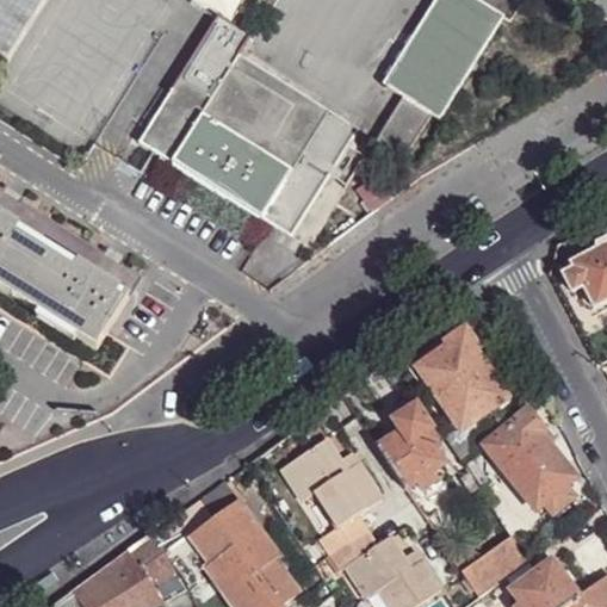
[(0,56),(35,0),(0,0),(0,56)]
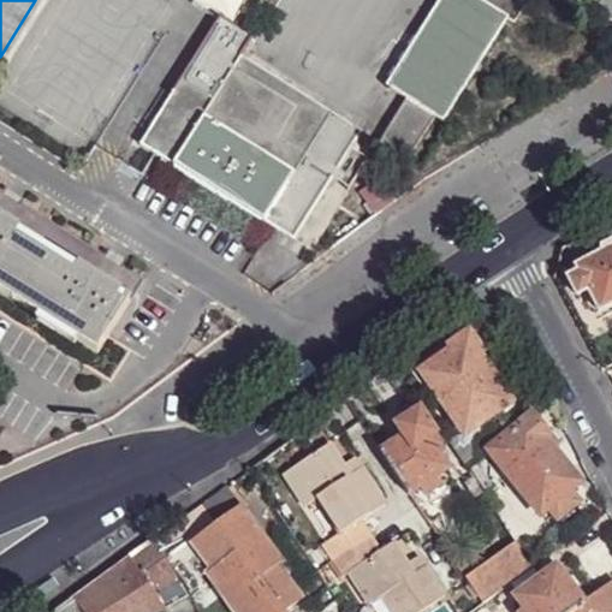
[(437,0),(385,84),(405,97),(378,144),(405,161),(434,116),(443,122),(507,16),(480,0),(437,0)]
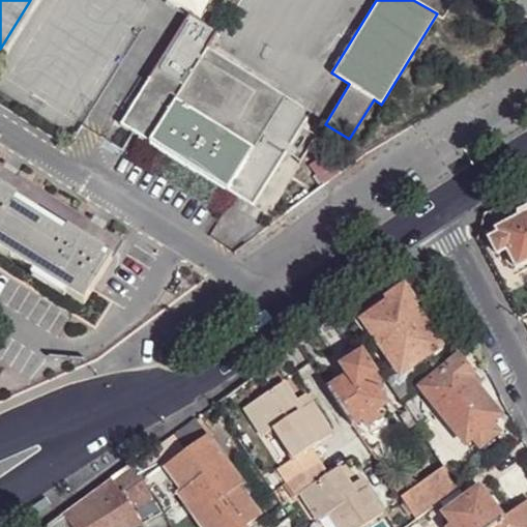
[(247,205),(308,115),(309,112),(204,47),(215,30),(186,12),(117,123),(247,205)]
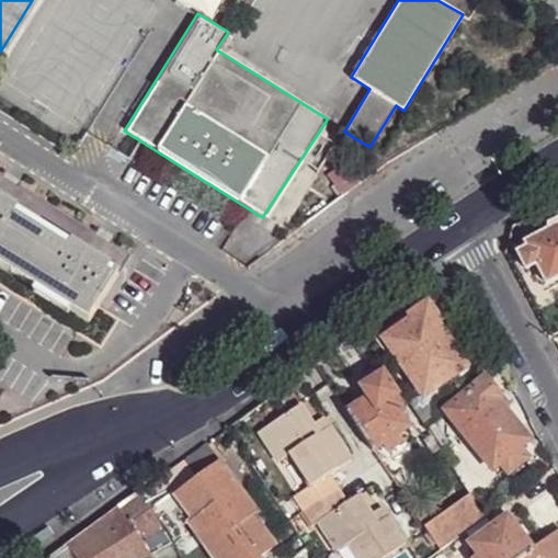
[(343,162),(326,175),(343,196),(360,183),(343,162)]
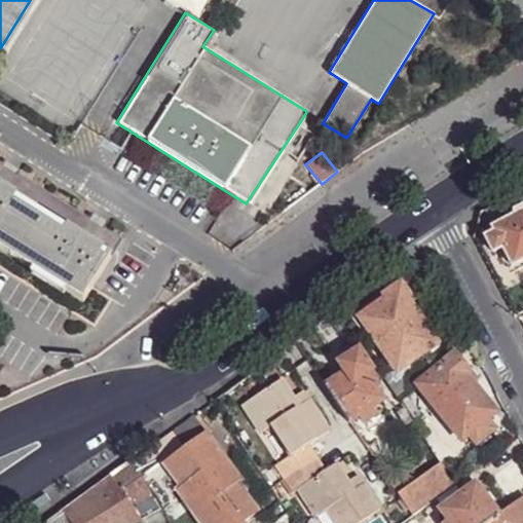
[(0,251),(12,258),(37,218),(11,201),(14,195),(0,186),(0,251)]
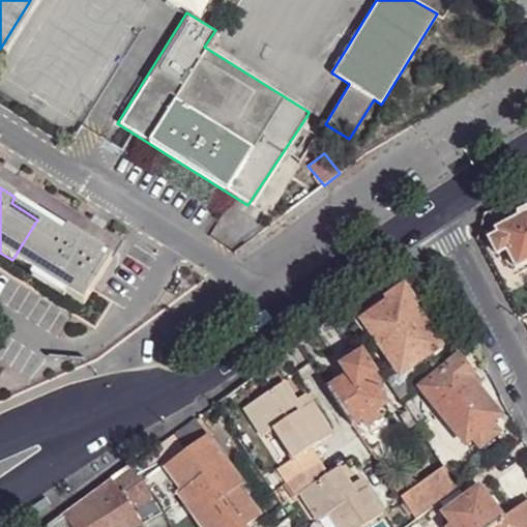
[(526,211),(494,229),(497,234),(488,238),(496,253),(504,249),(515,266),(526,259),(526,211)]
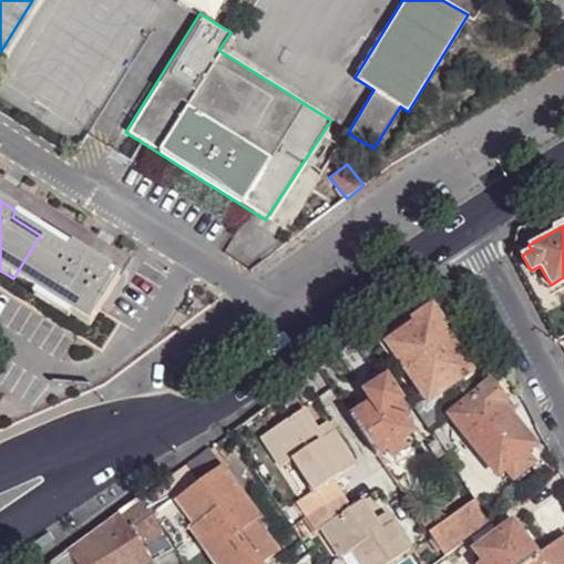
[(40,235),(13,278),(85,324),(113,280),(105,276),(110,269),(70,245),(67,250),(40,235)]
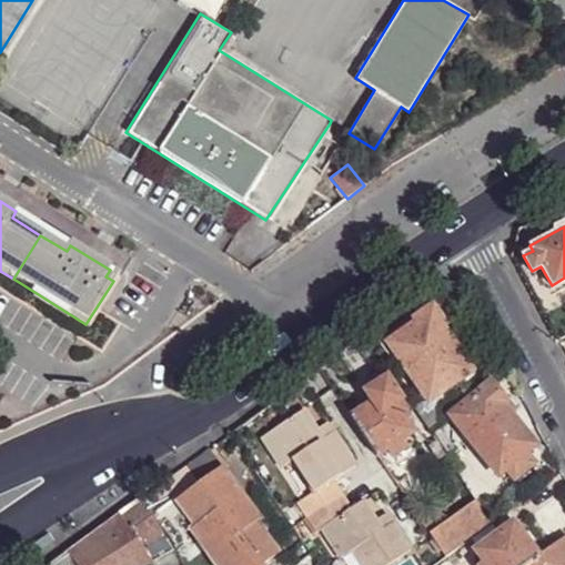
[(405,304),(384,319),(397,336),(419,322),(405,304)]
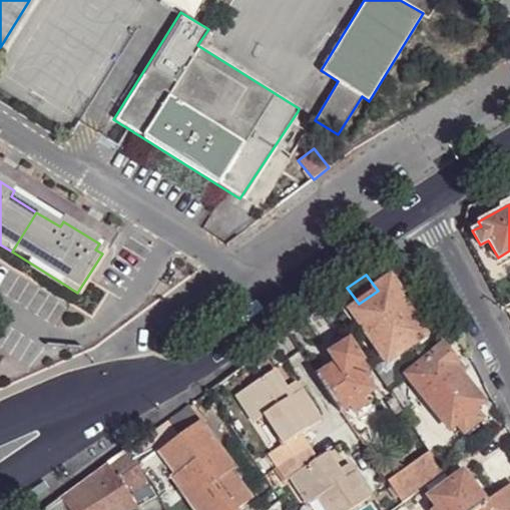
[(378,291),(359,304),(351,310),(385,359),(421,333),(388,284),(378,291)]
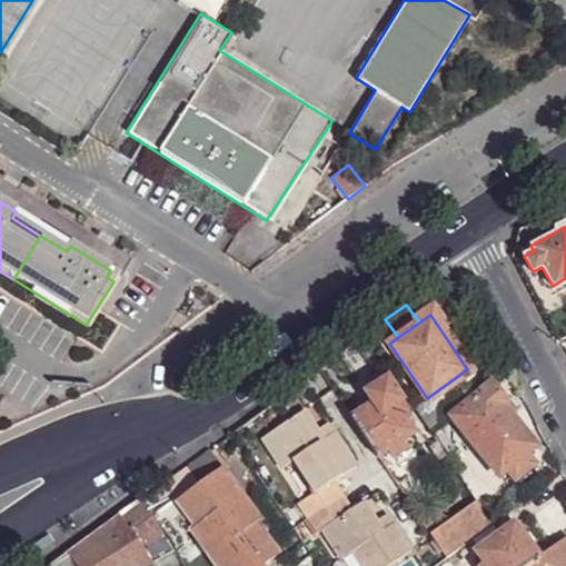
[(359,337),(336,353),(355,380),(378,365),(359,337)]
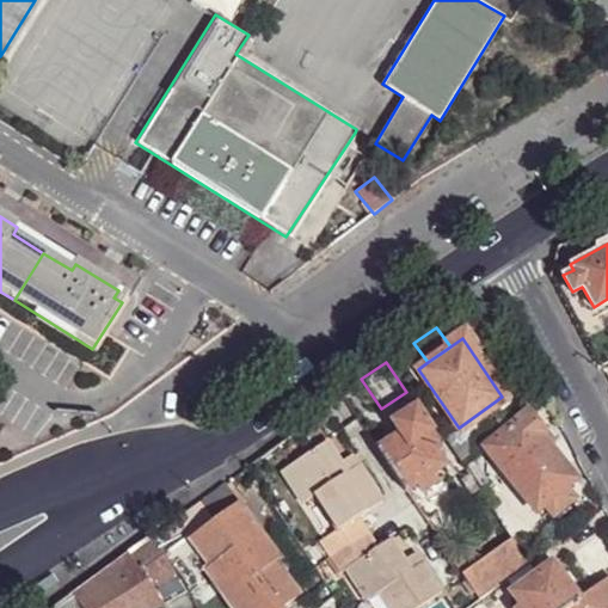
[(325,405),(314,413),(321,423),(332,415),(325,405)]
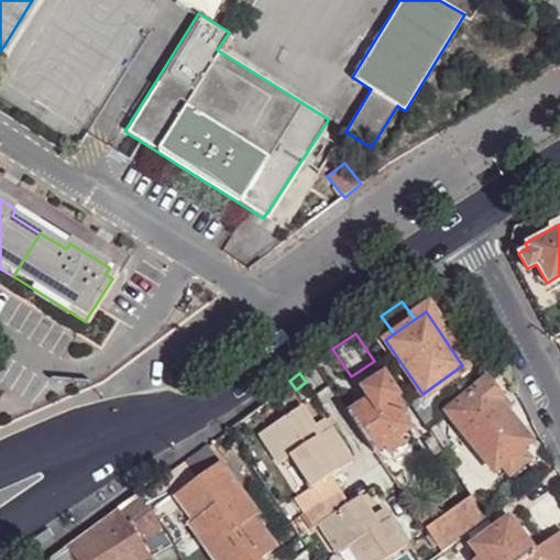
[(361,388),(368,397),(387,383),(381,374),(361,388)]
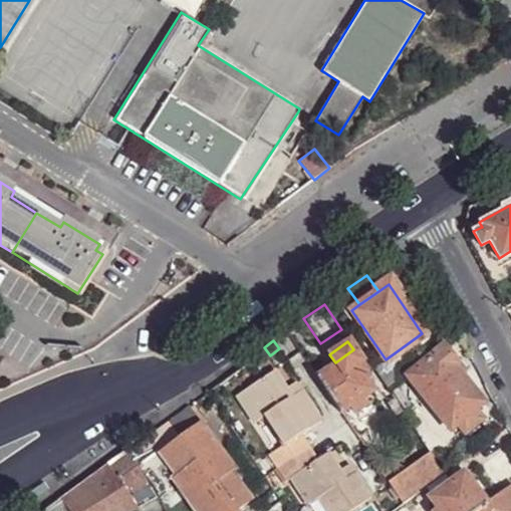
[(455,422),(476,406),(480,402),(458,373),(462,370),(451,356),(452,356),(445,347),(444,348),(442,346),(407,375),(445,422),(455,422)]
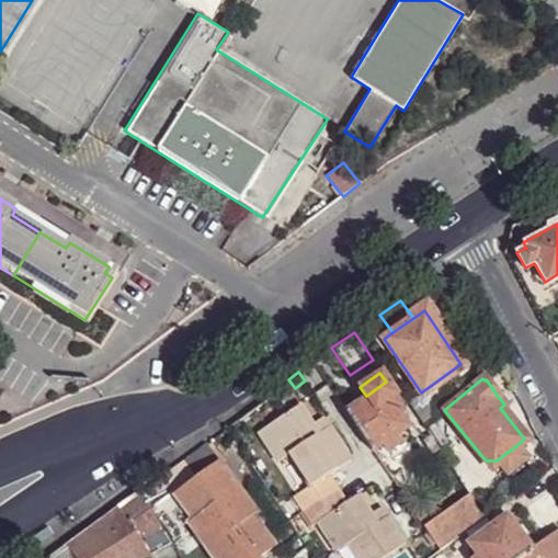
[(366,396),(346,411),(371,448),(380,442),(387,451),(400,442),(395,433),(406,425),(395,409),(401,405),(386,382),(366,396)]
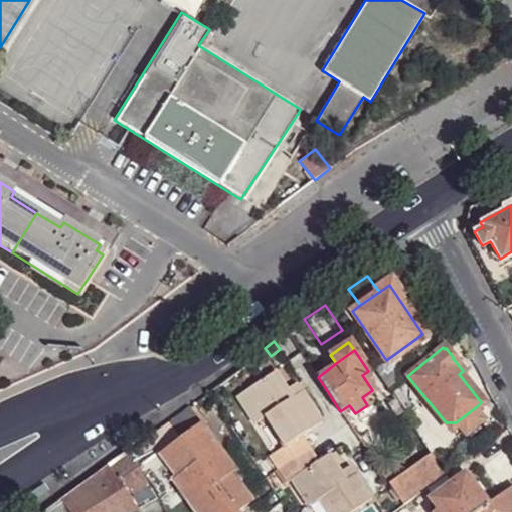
[(381,362),(373,368),(385,386),(391,381),(413,364),(407,356),(391,368),(388,363),(381,362)]
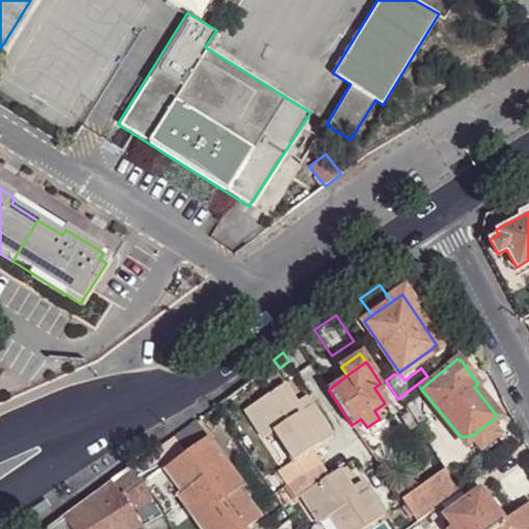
[(281,382),(242,408),(263,439),(273,431),(292,459),(276,470),(296,498),(300,495),(319,521),(328,513),(339,528),(358,528),(384,512),(366,486),(355,493),(350,485),(338,467),(327,474),(310,448),(332,433),(310,402),(300,410),(294,401),(281,382)]
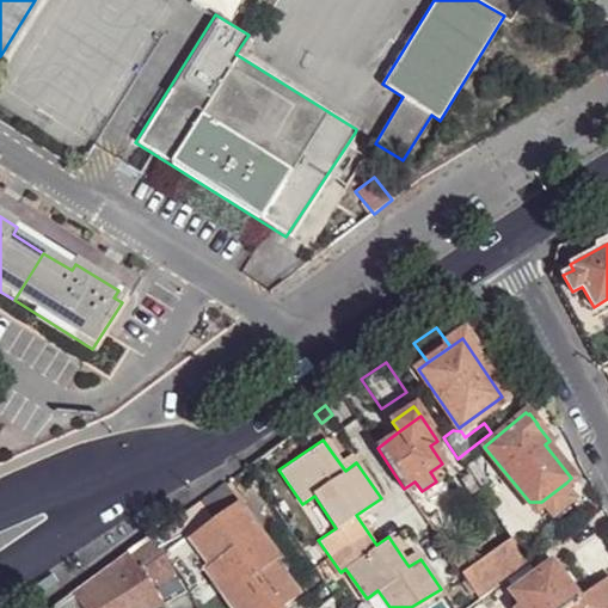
[(350,454),(338,461),(345,471),(356,462),(350,454)]
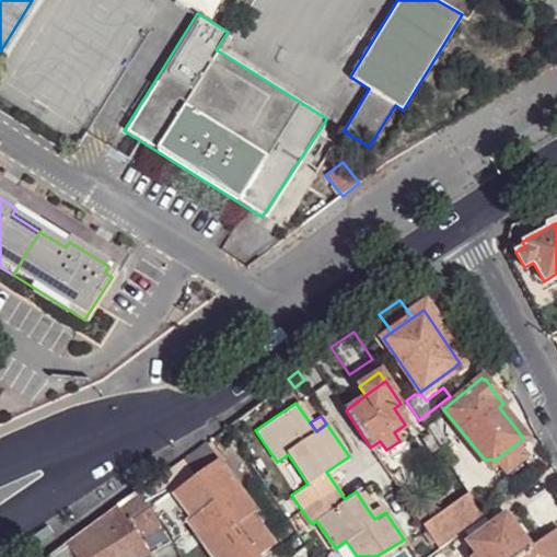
[(430,420),(422,426),(427,432),(436,445),(441,441),(430,420)]
